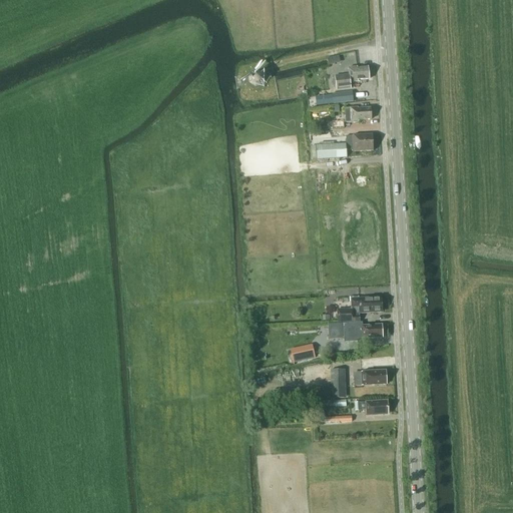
[(332,64),(343,61),(341,54),(330,58),(332,64)]
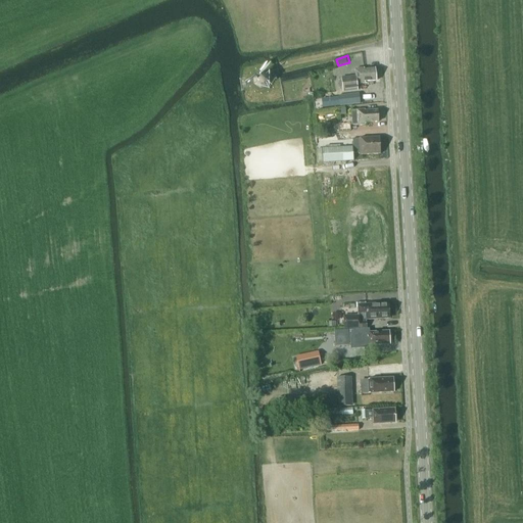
[(341,78),(342,86),(343,92),(358,90),(357,85),(365,84),(365,83),(376,81),(375,68),(364,70),(364,68),(354,69),(355,77),(341,78)]
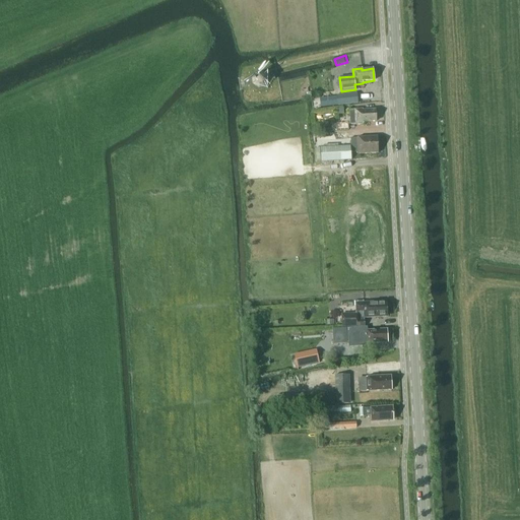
[(253,84),(259,88),(265,87),(268,81),(266,75),(262,71),(255,72),(252,77),(253,84)]
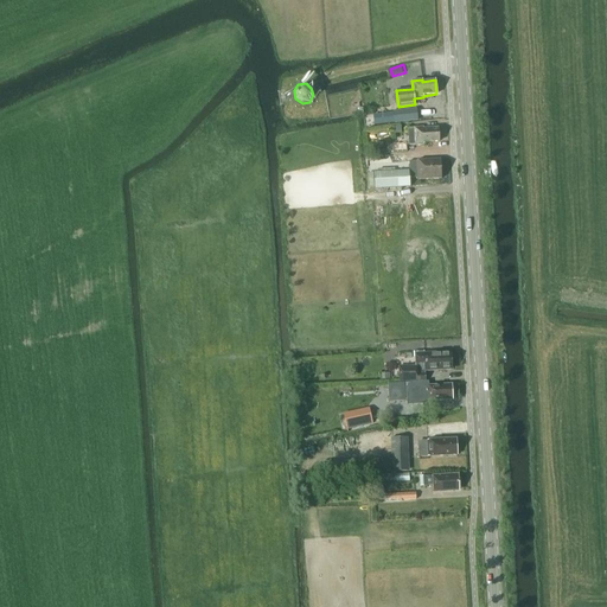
[(416,109),(393,112),(394,123),(417,121),(416,109)]
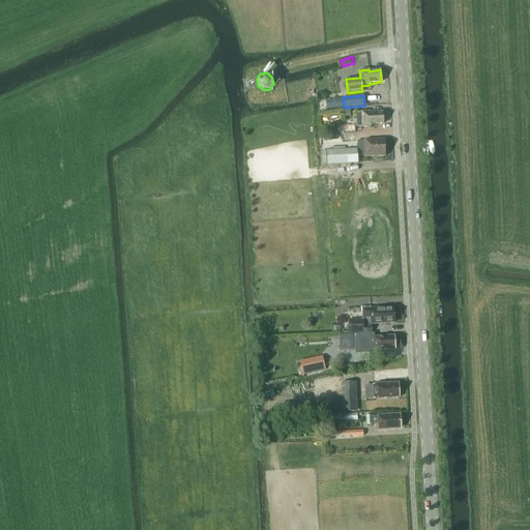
[(357,127),(362,126),(362,127),(370,127),(371,125),(383,124),(382,112),(370,113),(370,112),(361,112),(356,113),(357,127)]
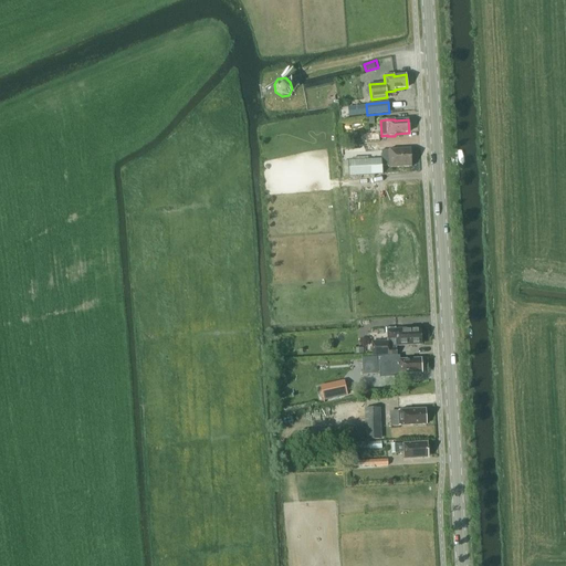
[(411,167),(410,149),(388,150),(389,168),(411,167)]
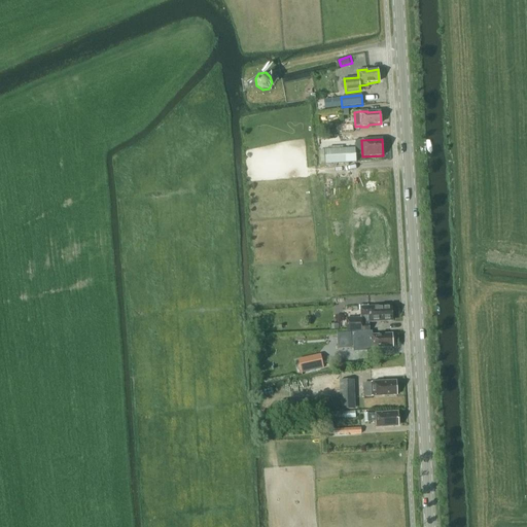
[(358,148),(324,150),(325,165),(358,163),(358,148)]
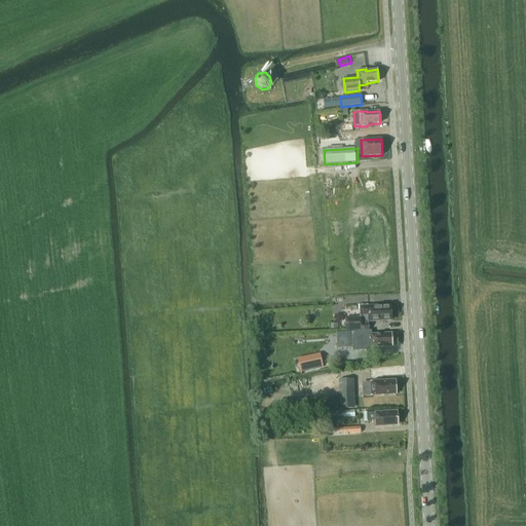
[(358,191),(369,191),(369,180),(358,181),(358,191)]
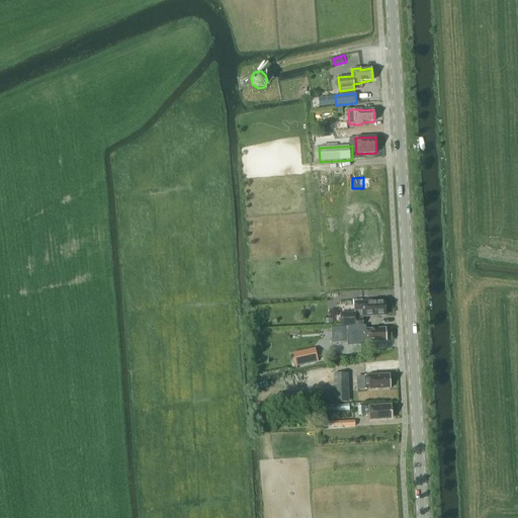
[(385,315),(384,301),(376,301),(376,300),(362,301),(362,299),(353,299),(353,305),(354,305),(354,313),(340,313),(341,326),(363,325),(363,317),(377,316),(377,315),(385,315)]
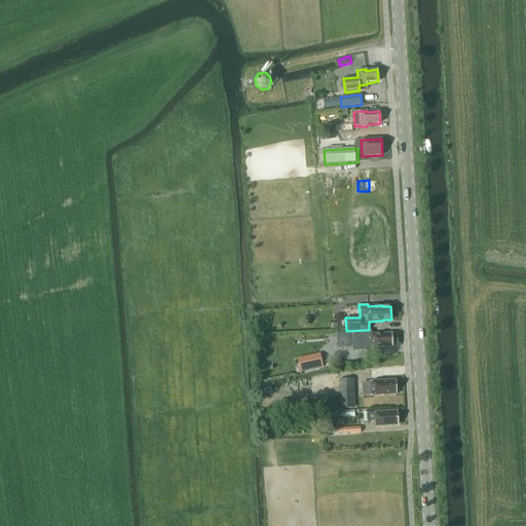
[(371,334),(371,331),(358,332),(359,348),(372,347),(384,346),(384,345),(392,345),(391,343),(392,343),(392,337),(391,337),(391,335),(384,335),(383,334),(371,334)]
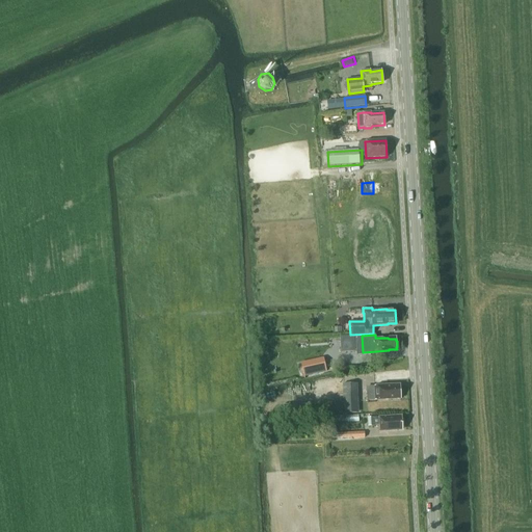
[(354,339),(340,340),(340,350),(354,349),(354,339)]
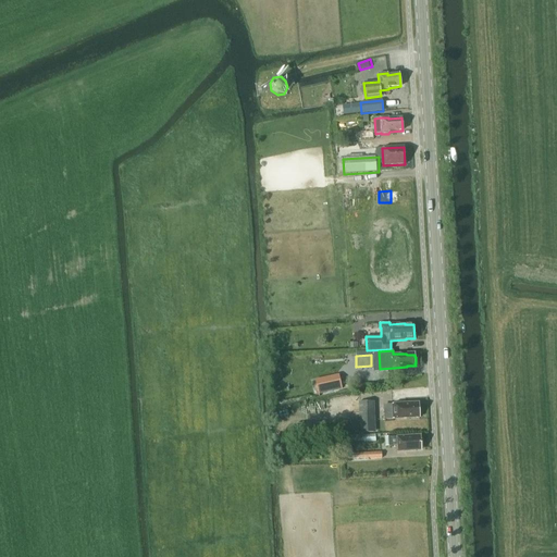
[(375,432),(374,401),(359,403),(359,419),(350,419),(350,433),(375,432)]
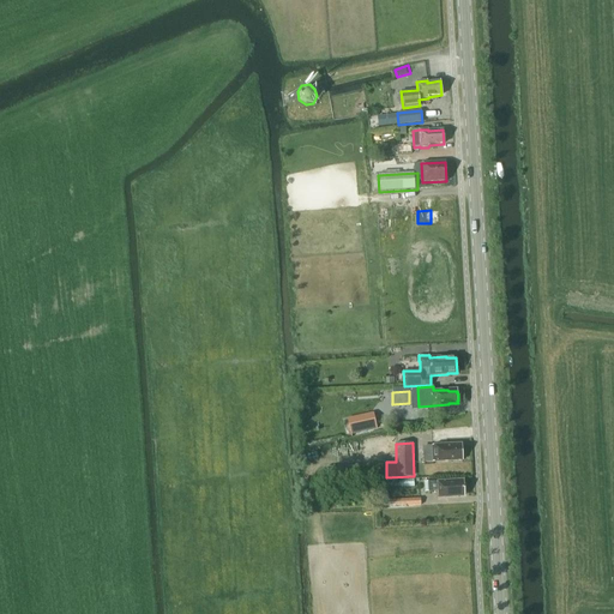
[(433,462),(462,461),(462,444),(432,446),(433,462)]
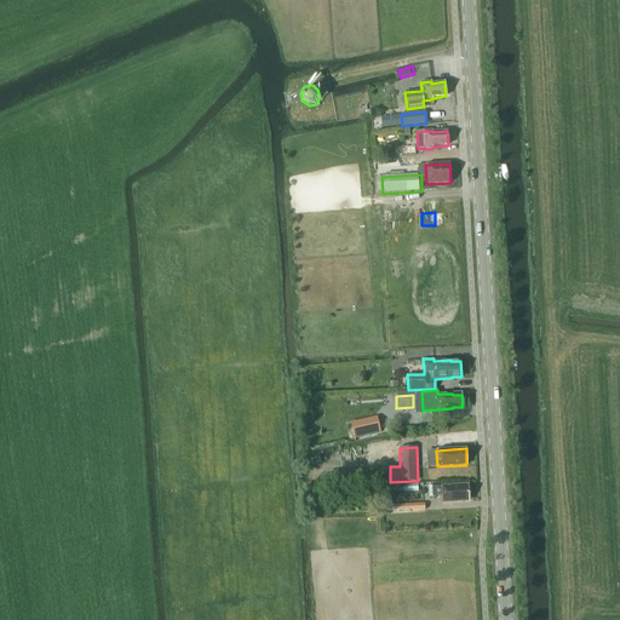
[(459,500),(469,500),(468,486),(458,487),(458,486),(442,486),(442,487),(429,487),(429,497),(436,497),(436,495),(442,495),(443,503),(459,503),(459,500)]
